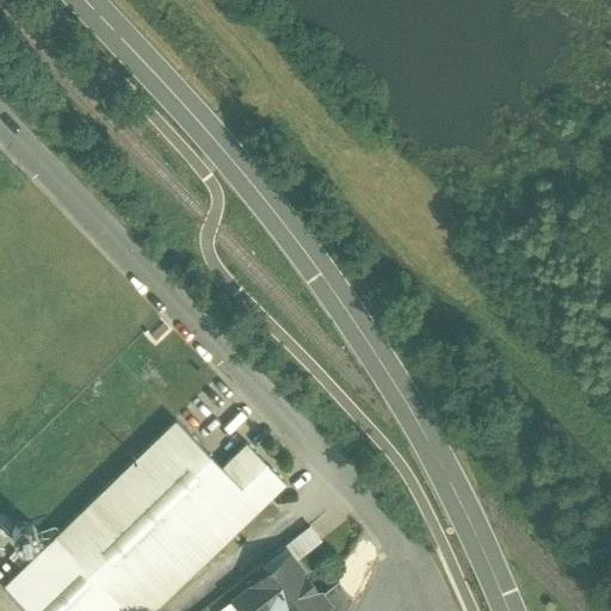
[(162,327),(153,335),(156,339),(166,332),(162,327)]
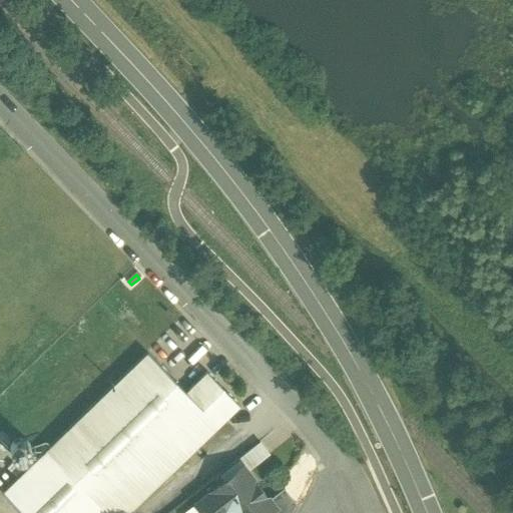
[(147,352),(2,492),(22,512),(127,512),(239,406),(207,372),(186,392),(147,352)]
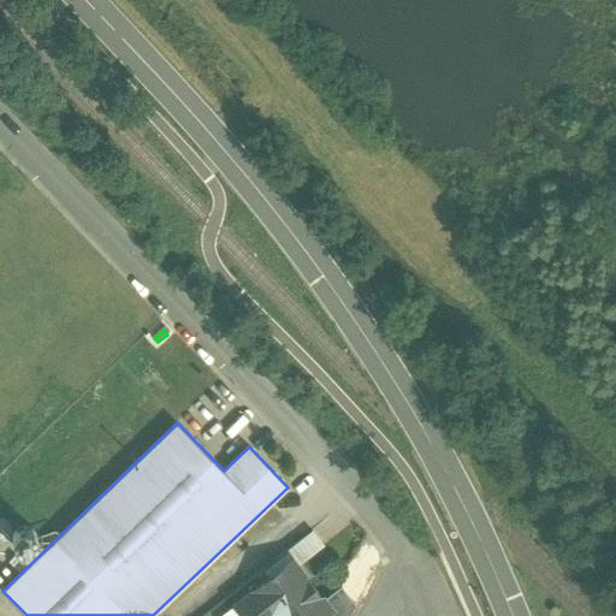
[(30,529),(28,528),(24,527),(22,528),(19,529),(17,529),(16,532),(13,534),(12,537),(12,540),(12,543),(13,545),(13,548),(16,549),(18,551),(19,551),(22,552),(25,552),(30,551),(33,550),(34,548),(35,546),(36,545),(37,543),(37,540),(36,537),(35,533),(33,531),(30,529)]
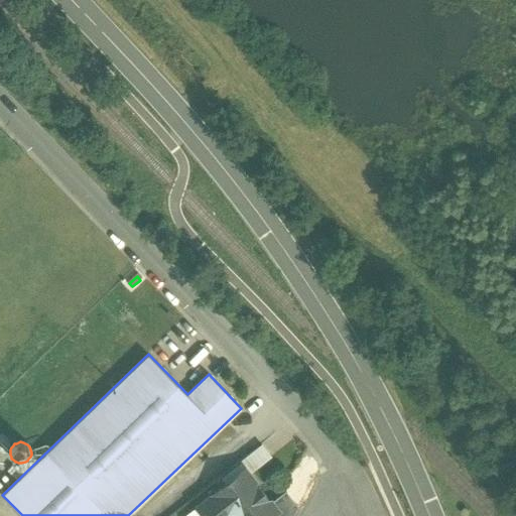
[(244,469),(197,506),(205,515),(270,515),(277,510),(271,502),(244,469)]
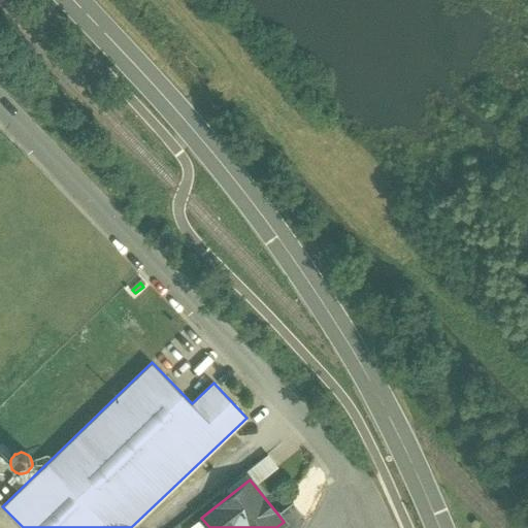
[(292,502),(277,514),(284,522),(276,527),(298,527),(304,519),(292,502)]
